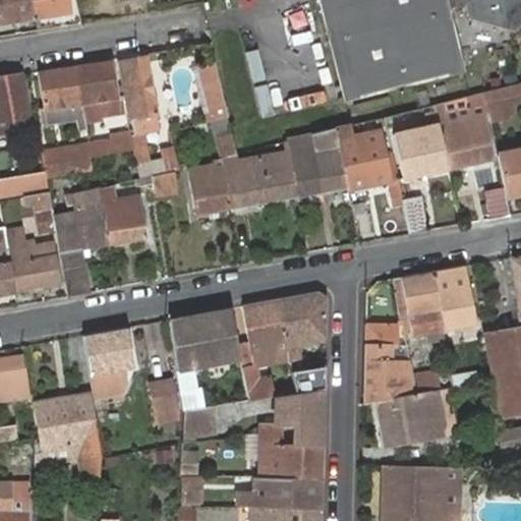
[(0,0),(0,23),(36,17),(33,0),(0,0)]
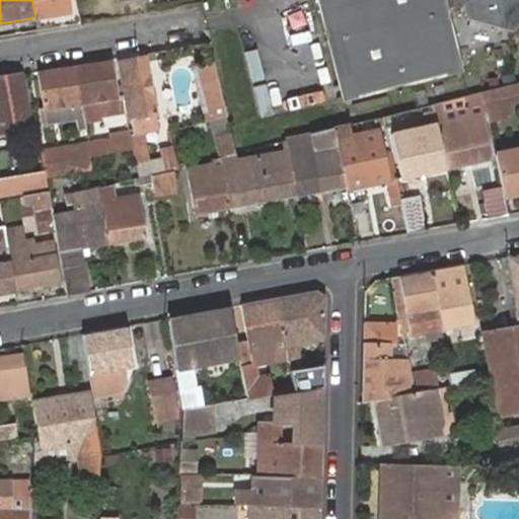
[(32,0),(35,17),(72,10),(69,0),(32,0)]
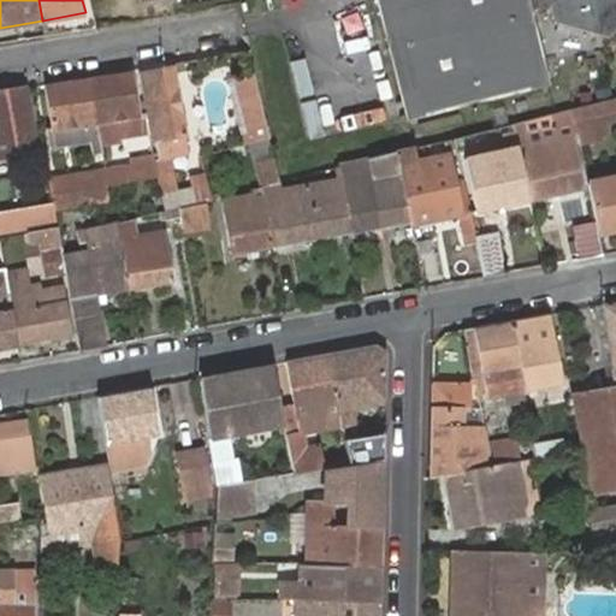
[(615,0),(378,0),(408,117),(549,83),(531,11),(551,5),(555,19),(609,35),(615,28),(615,0)]
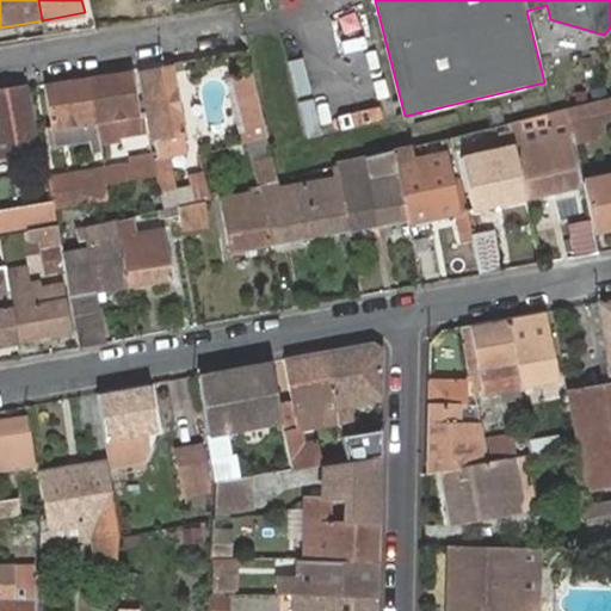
[(295,97),(314,93),(307,56),(288,60),(295,97)]
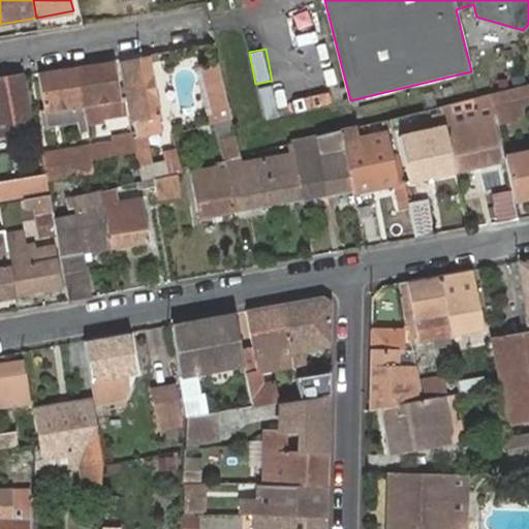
[(184,172),(176,148),(161,151),(162,160),(153,162),(148,131),(161,128),(148,57),(122,61),(132,115),(133,119),(135,118),(138,133),(133,134),(136,149),(142,179),(155,177),(177,173),(184,172)]
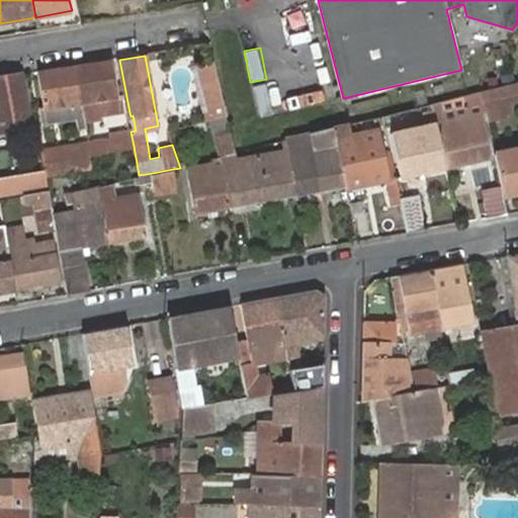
[(117,95),(111,58),(76,64),(86,123),(102,120),(105,115),(126,112),(123,94),(117,95)]
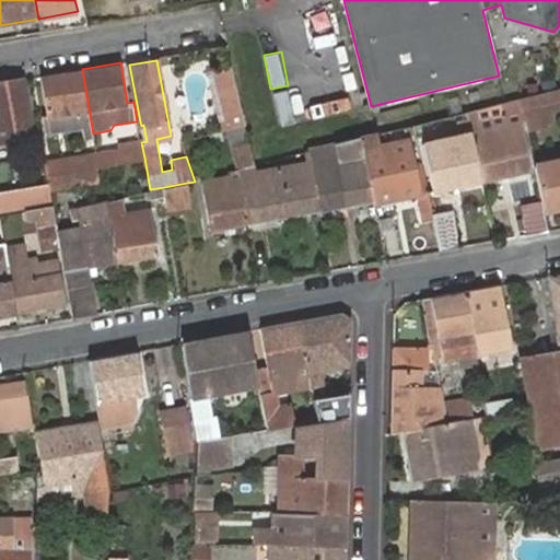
[(232,126),(245,121),(232,67),(212,71),(222,129),(232,126)]
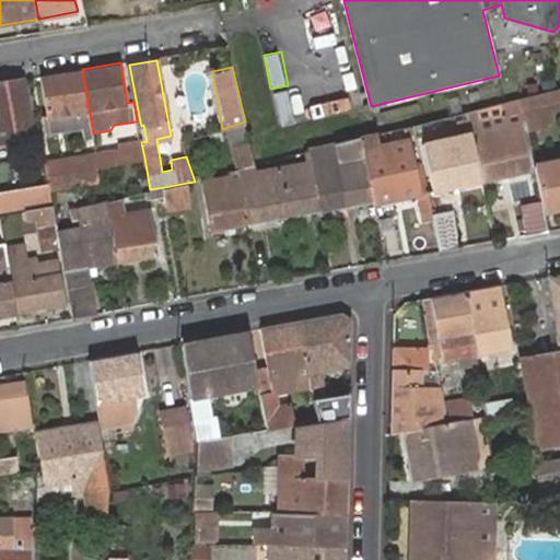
[(93,133),(82,69),(43,76),(49,115),(46,116),(47,126),(82,120),(86,138),(94,137),(93,133)]
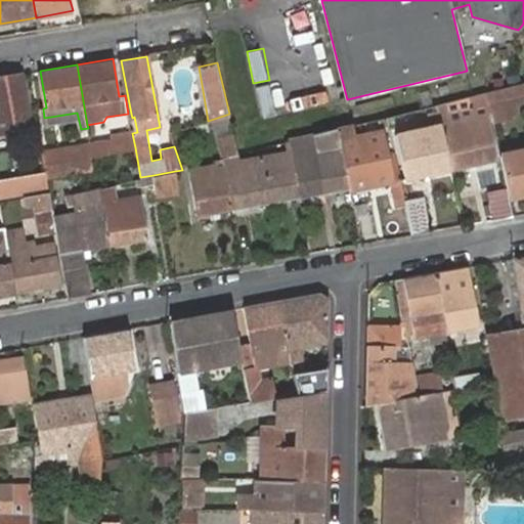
[(22,74),(0,77),(0,131),(31,126),(22,74)]
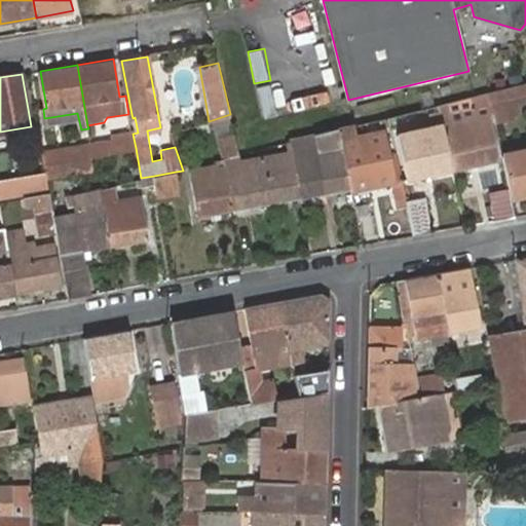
[(525,82),(487,92),(491,111),(517,105),(525,103),(525,153),(501,159),(509,190),(511,199),(525,196),(525,82)]
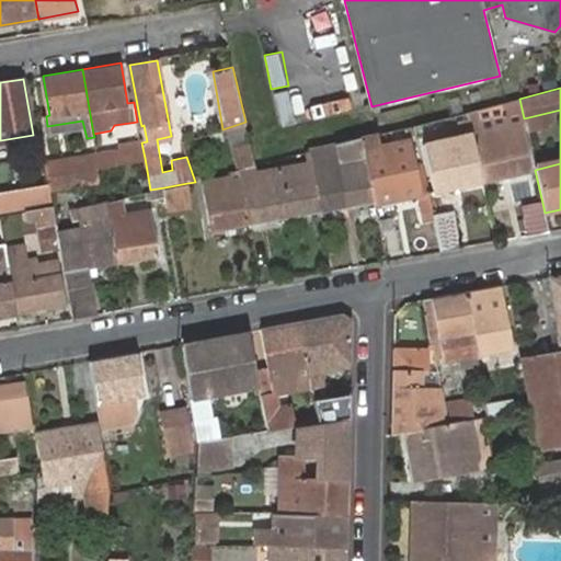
[(292,90),(275,92),(281,125),(297,123),(292,90)]
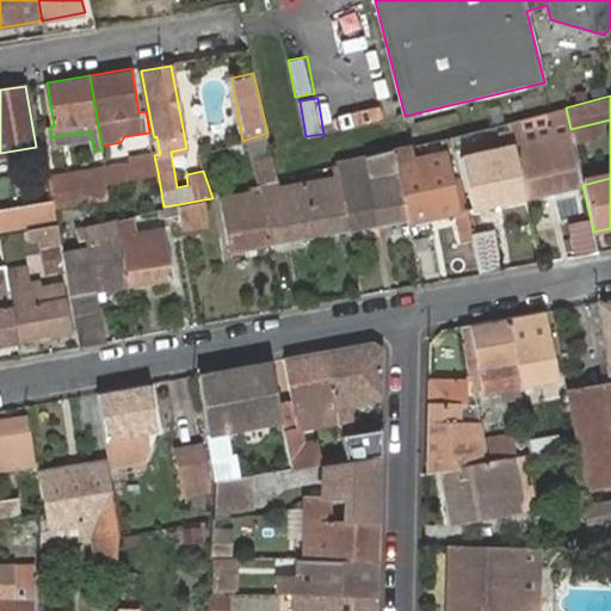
[(528,116),(510,121),(525,196),(576,186),(566,137),(573,135),(571,129),(566,107),(566,105),(550,110),(553,124),(530,128),(528,116)]
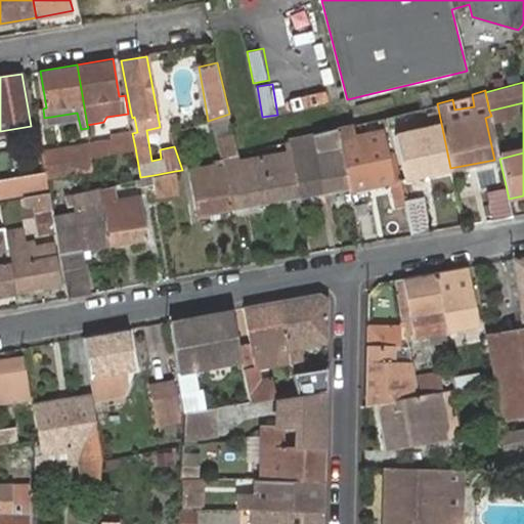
[(474,106),(472,94),(452,99),(454,110),(474,106)]
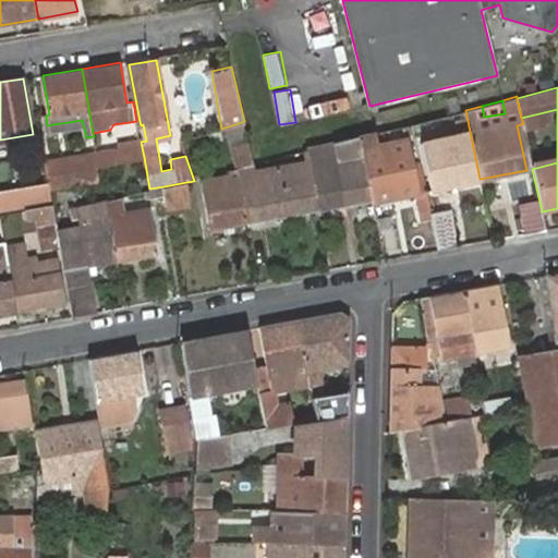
[(465,110),(412,123),(413,132),(459,124),(461,133),(422,142),(433,189),(480,179),(465,110)]
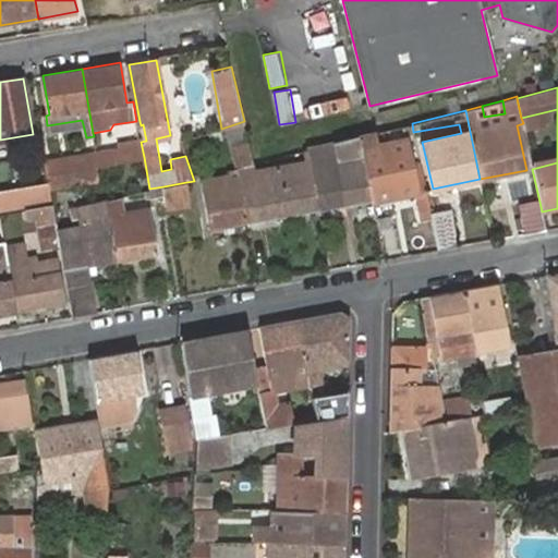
[(548,111),(521,118),(523,123),(523,128),(535,124),(550,121),(548,111)]
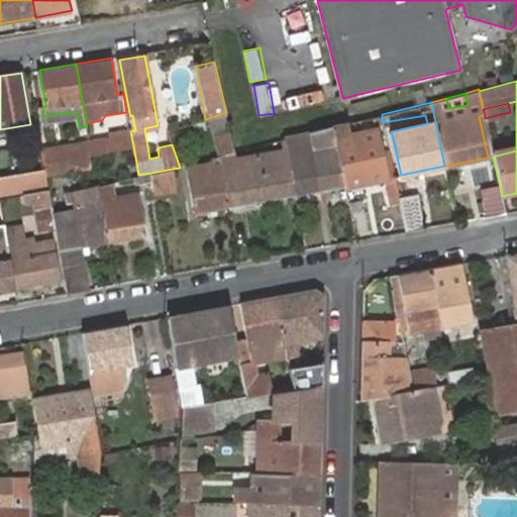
[(220,152),(234,149),(226,112),(214,116),(220,152)]
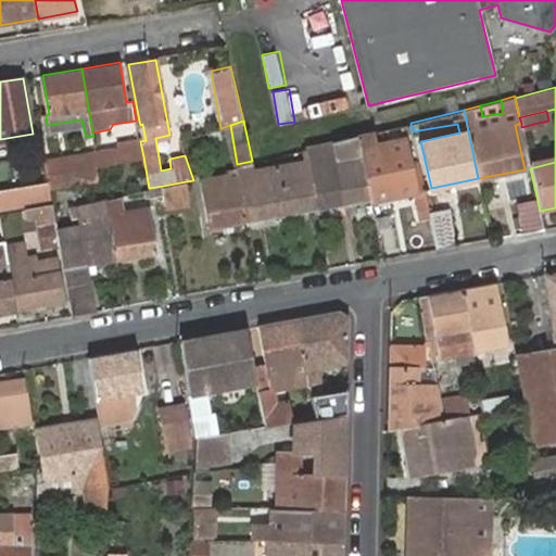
[(412,131),(414,141),(420,141),(459,133),(457,124),(412,131)]
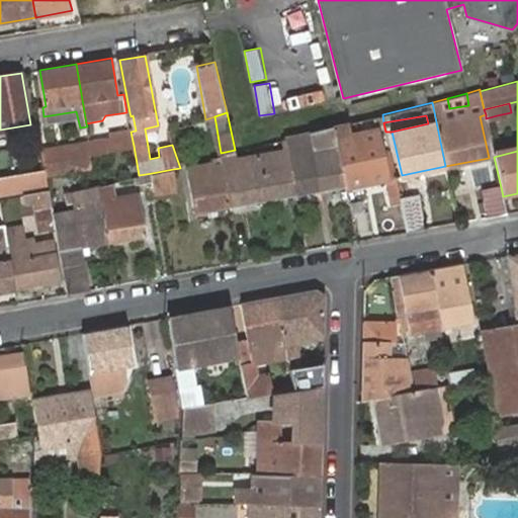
[(497,115),(486,118),(490,137),(501,135),(497,115)]
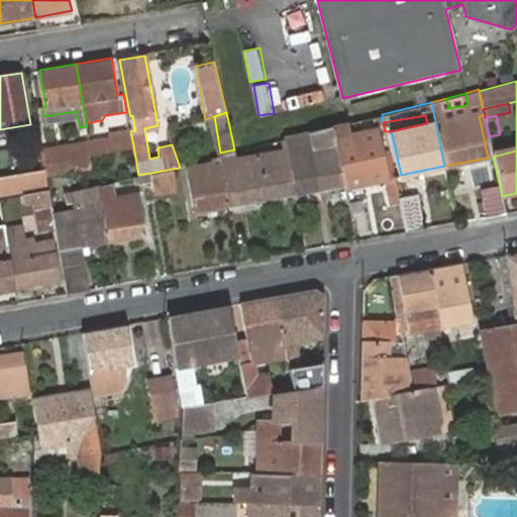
[(346,123),(333,126),(346,189),(363,185),(385,181),(386,191),(392,197),(393,202),(400,201),(400,200),(389,151),(382,153),(377,132),(349,137),(346,123)]
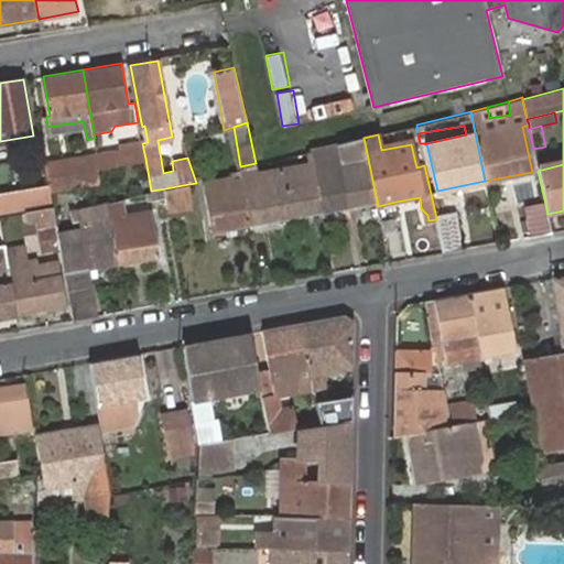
[(378,206),(364,138),(338,143),(350,208),(369,205),(370,212),(367,213),(369,224),(381,221),(378,206)]
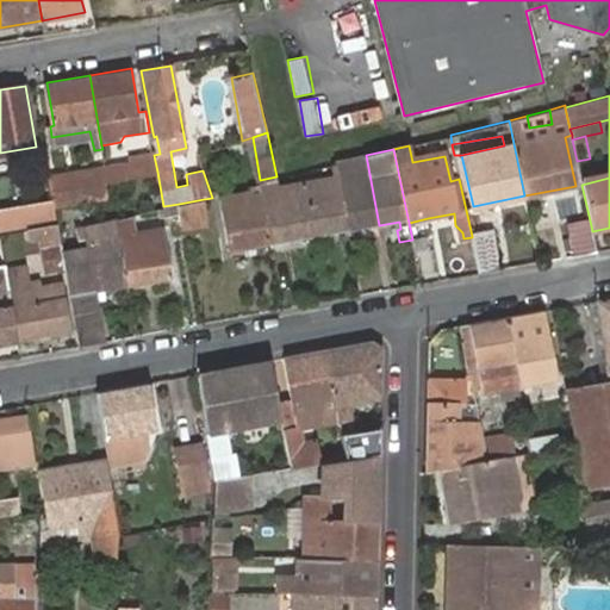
[(157,172),(154,155),(153,151),(131,155),(131,160),(134,176),(157,172)]
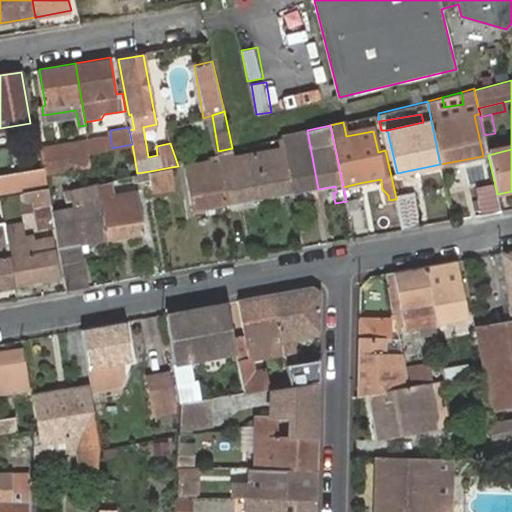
[(318,189),(307,130),(282,136),(284,146),(292,193),(318,189)]
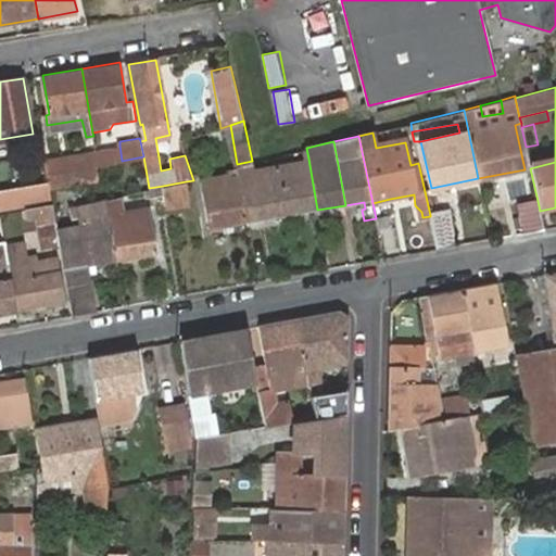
[(119,146),(96,150),(98,165),(122,161),(119,146)]
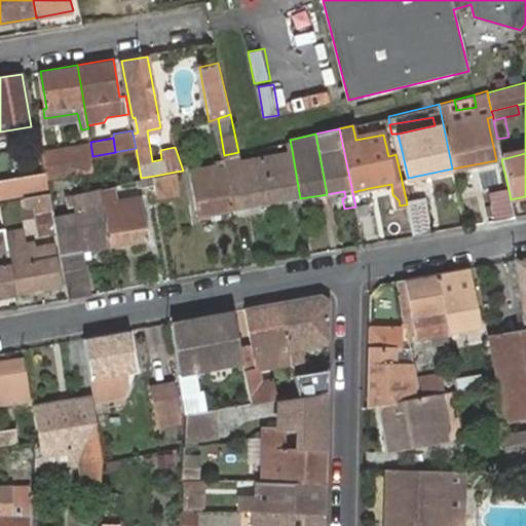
[(90,142),(69,146),(71,160),(90,156),(92,156),(90,142)]
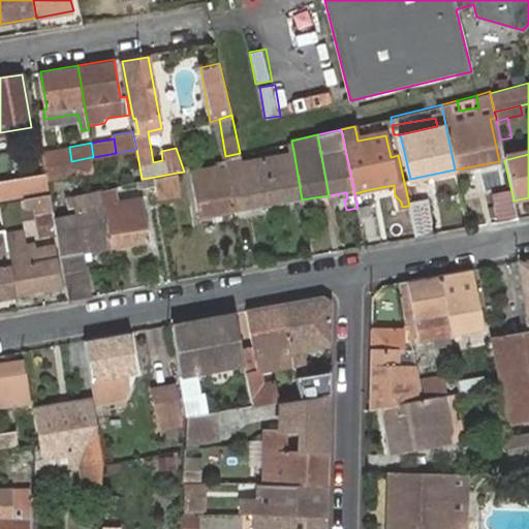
[(69,147),(42,152),(44,166),(71,161),(69,147)]
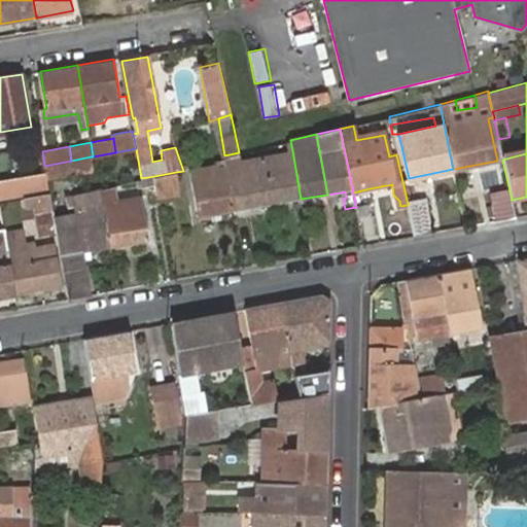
[(244,160),(243,151),(239,152),(224,155),(232,211),(301,199),(292,150),(244,160)]
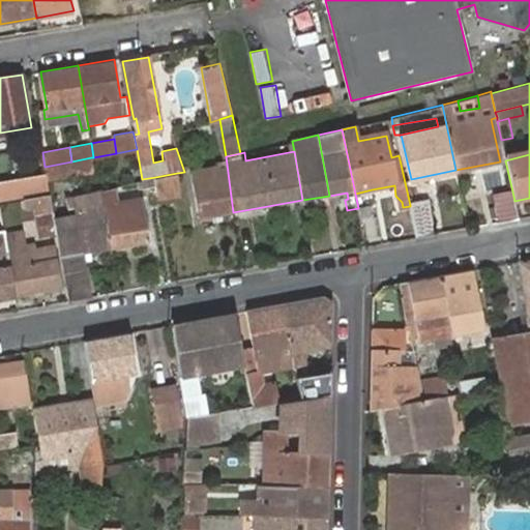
[(197,218),(233,212),(226,156),(215,159),(216,169),(188,174),(197,218)]
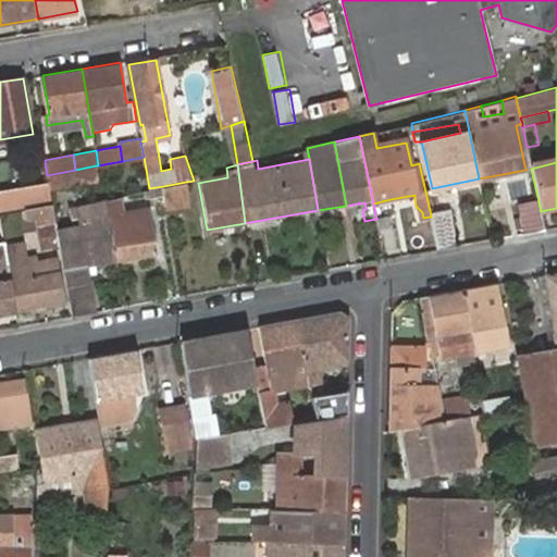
[(96,165),(75,170),(77,185),(99,182),(96,165)]
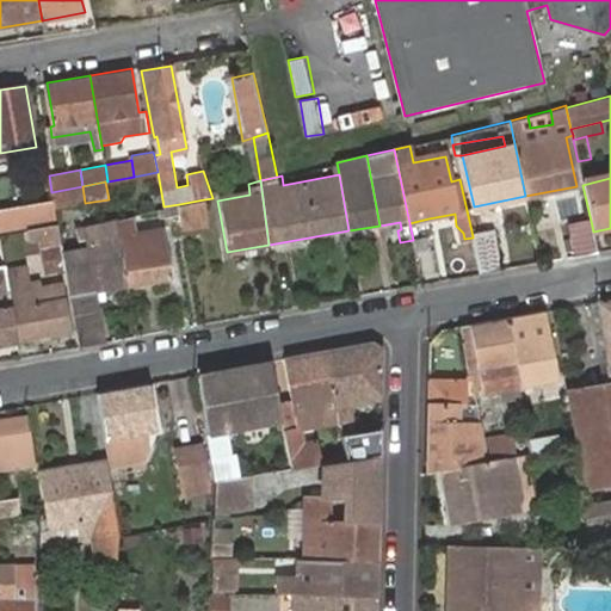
[(54,203),(55,209),(85,203),(82,186),(51,192),(54,203)]
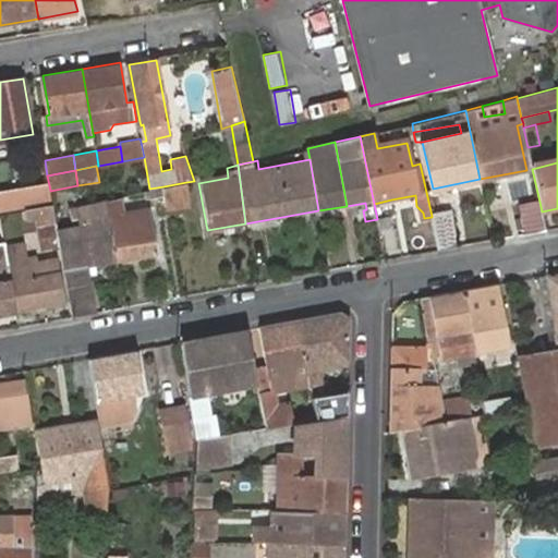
[(190,204),(186,182),(164,186),(166,198),(167,207),(190,204)]
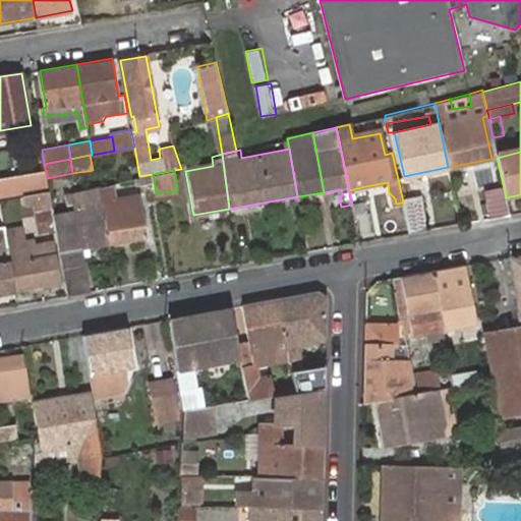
[(46,173),(6,179),(9,196),(49,189),(47,178),(46,173)]
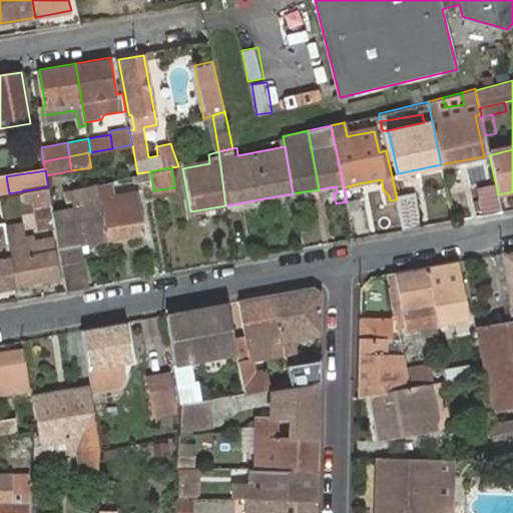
[(137,173),(135,173),(136,184),(152,182),(150,171),(137,173)]
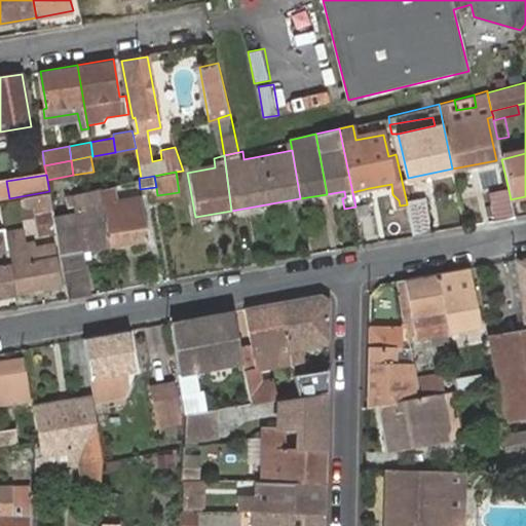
[(6,181),(0,182),(0,199),(9,198),(6,181)]
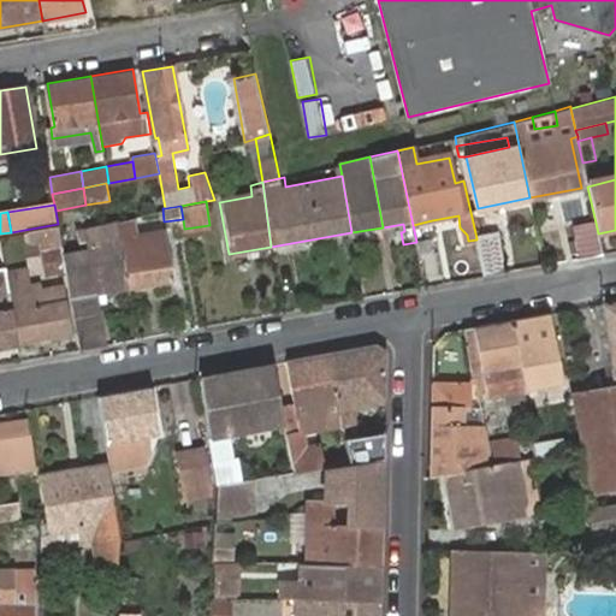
[(119,217),(130,288),(175,280),(167,241),(138,244),(134,214),(119,217)]
